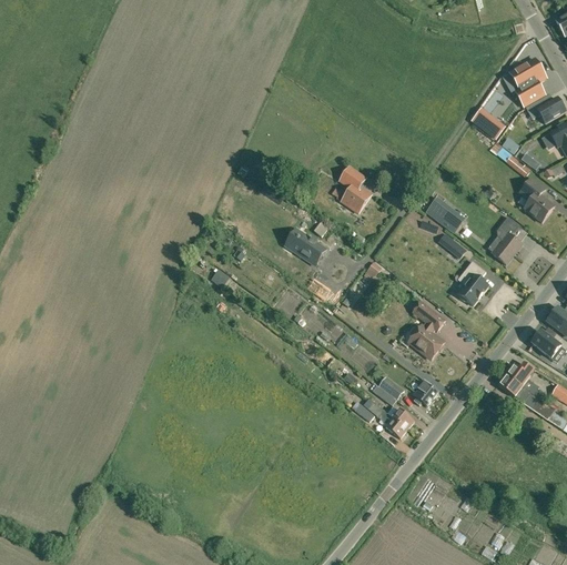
[(566,12),(554,20),(563,36),(566,32),(566,12)]
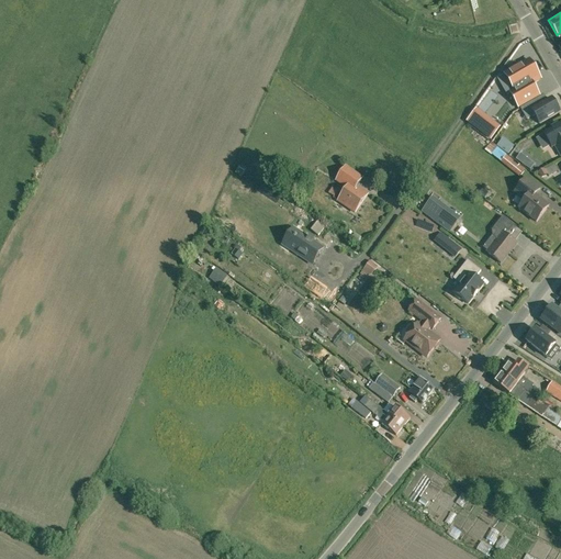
[(528,57),(504,71),(513,88),(509,90),(509,91),(517,104),(533,96),(536,93),(537,93),(538,92),(531,80),(539,76),(528,57)]
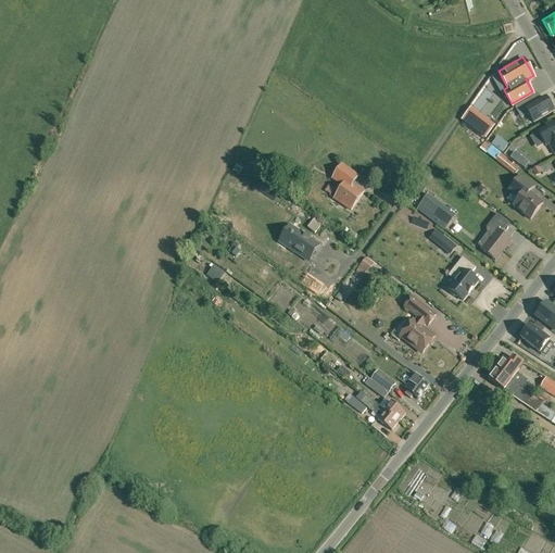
[(531,103),(527,97),(514,104),(520,116),(528,111),(533,121),(553,109),(550,103),(552,102),(547,96),(545,97),(545,95),(541,98),(531,103)]
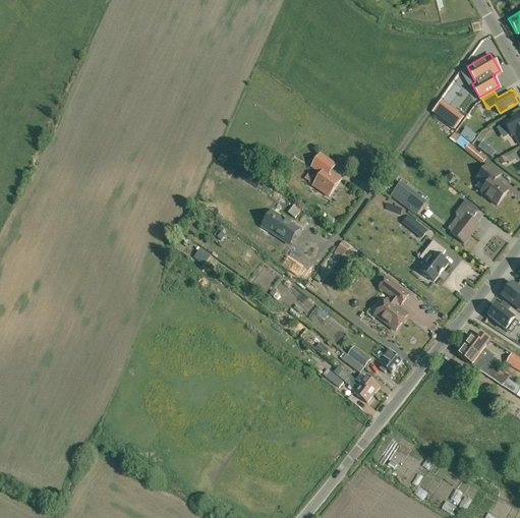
[(440,100),(432,110),(454,126),(461,116),(440,100)]
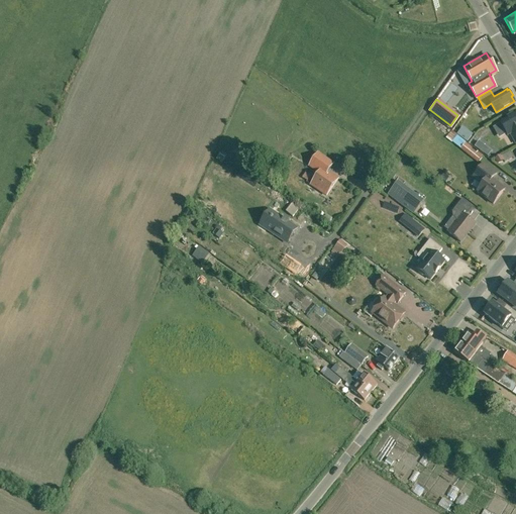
[(515,139),(515,110),(499,120),(507,132),(510,131),(515,140),(515,139)]
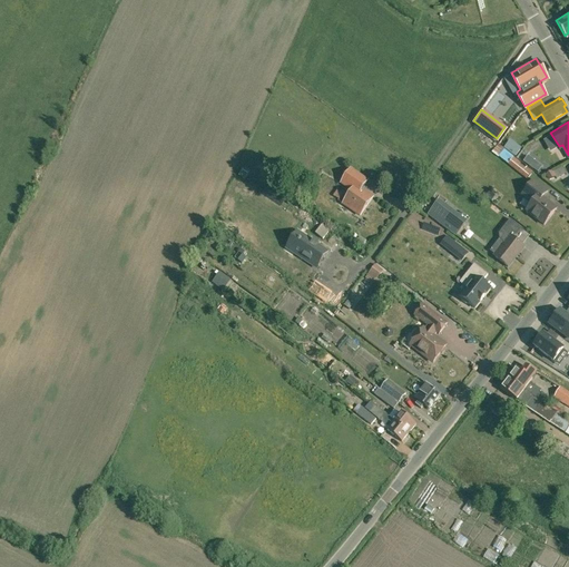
[(497,155),(498,154),(507,162),(526,177),(532,170),(513,154),(503,147),(497,142),(490,149),(497,155)]
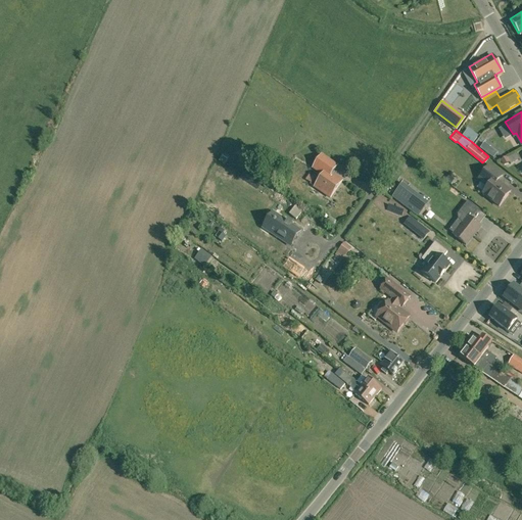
[(472,130),(466,137),(472,141),(477,134),(472,130)]
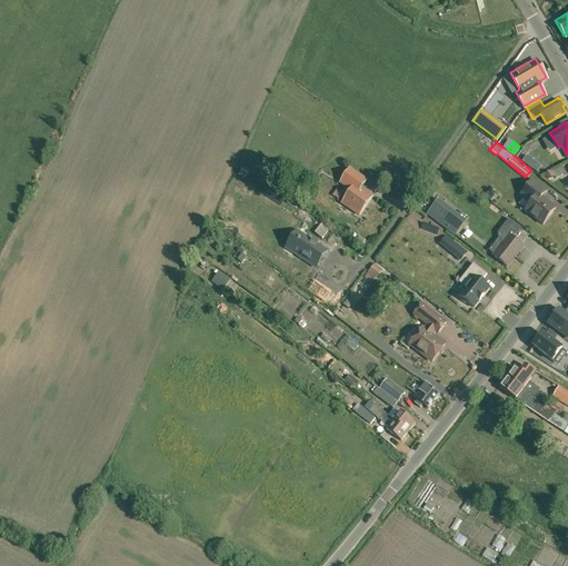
[(526,154),(521,160),(527,164),(536,170),(540,165),(531,158),(526,154)]
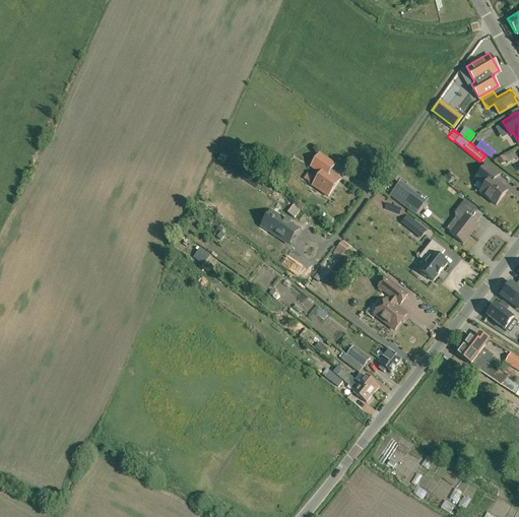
[(327,194),(338,178),(328,171),(334,163),(319,151),(312,163),(322,169),(312,184),(327,194)]
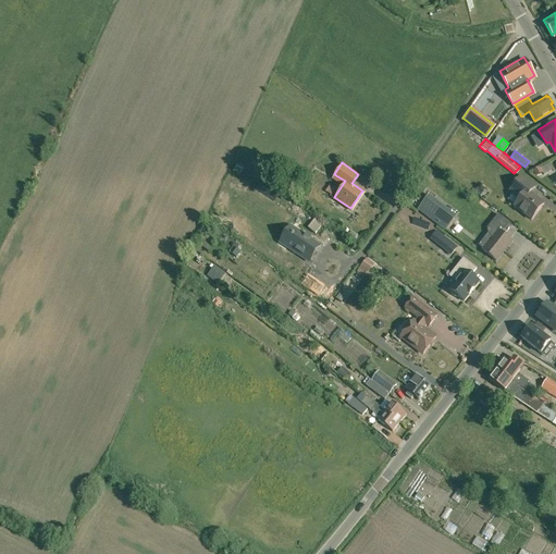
[(539,164),(531,169),(534,174),(542,170),(539,164)]
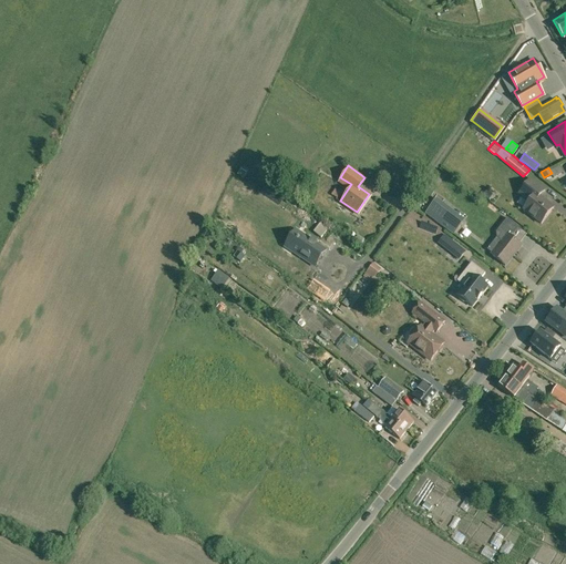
[(299,175),(290,188),(294,191),(290,194),(299,201),(307,191),(301,187),(306,181),(299,175)]
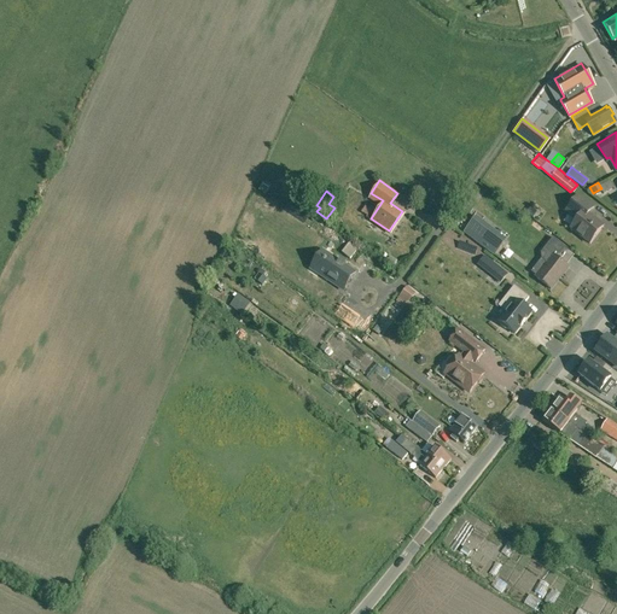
[(588,240),(603,223),(587,211),(592,205),(577,193),(565,208),(576,217),(570,226),(588,240)]
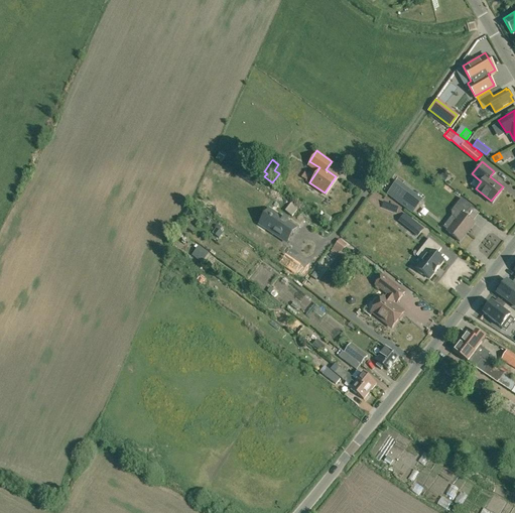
[(411,194),(403,205),(411,211),(419,201),(411,194)]
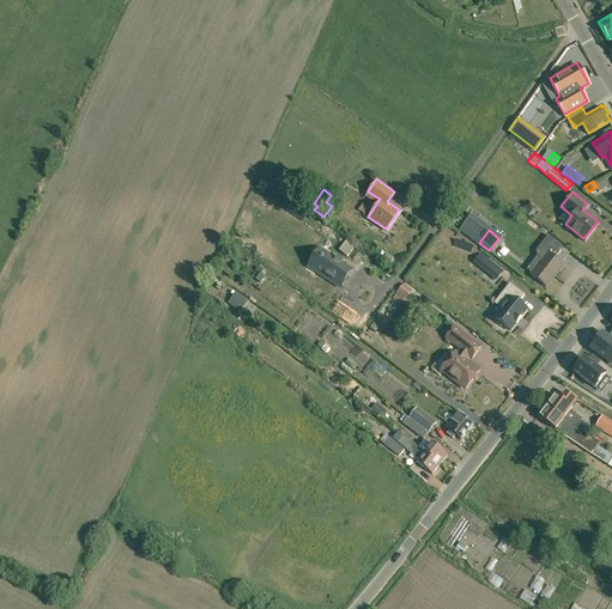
[(535,254),(526,267),(531,272),(545,284),(563,262),(561,260),(551,253),(559,242),(547,232),(535,248),(535,254)]
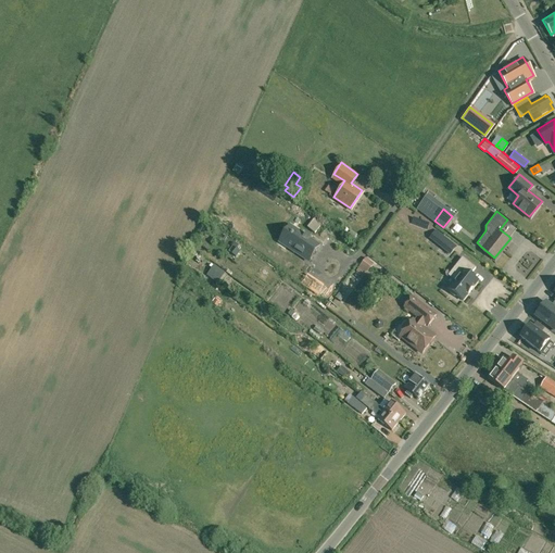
[(311,229),(316,221),(308,216),(303,225),(311,229)]
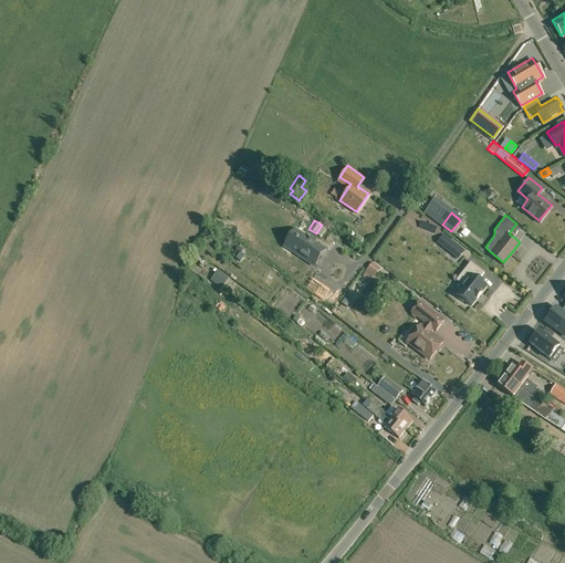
[(291,248),(291,249),(306,259),(307,257),(315,261),(324,249),(324,248),(314,241),(316,239),(311,236),(310,238),(302,232),(301,232),(297,237),(296,237),(294,239),(296,240),(291,248)]
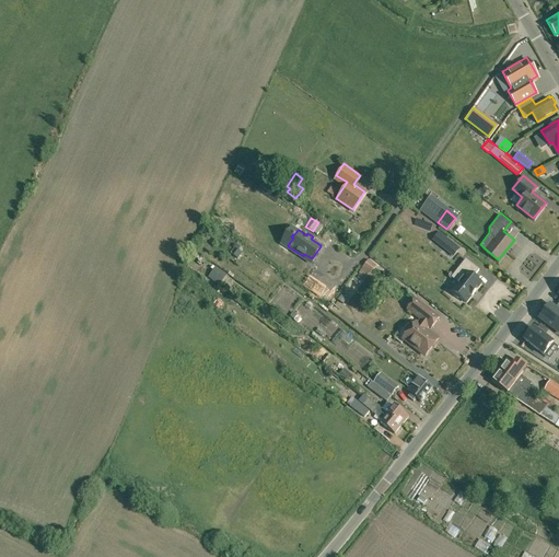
[(442,245),(447,239),(438,231),(432,238),(442,245)]
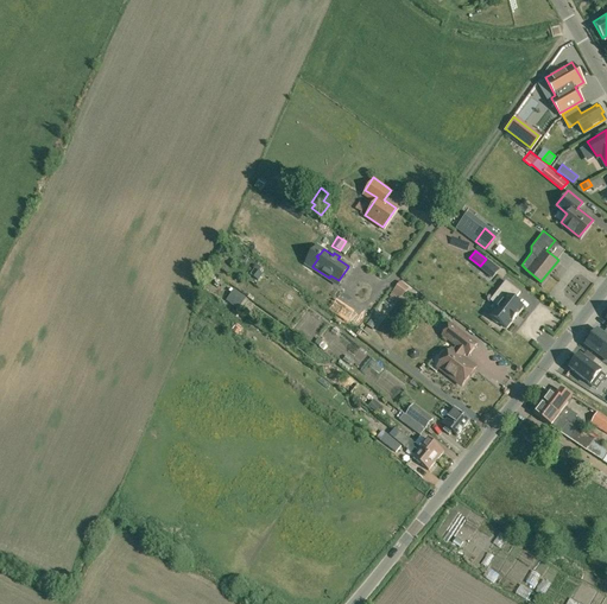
[(261,271),(258,268),(253,265),(248,271),(253,274),(252,274),(257,278),(261,271)]
